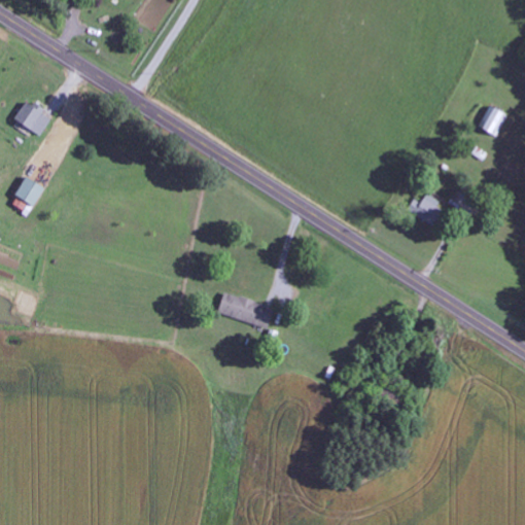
[(53,115),(25,101),(14,120),(42,135),(53,115)]
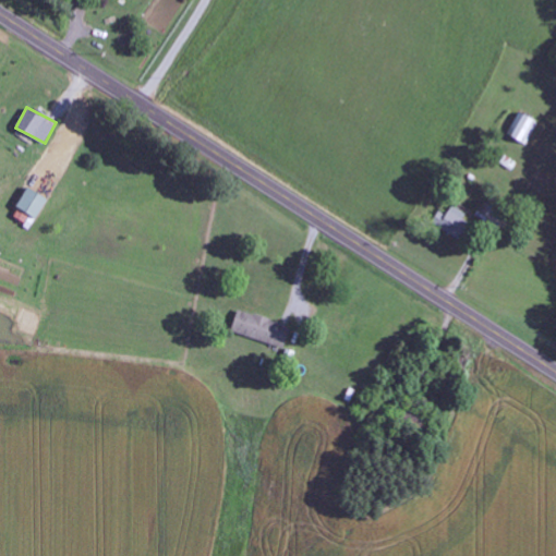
[(527,142),(538,119),(519,110),(508,132),(527,142)]
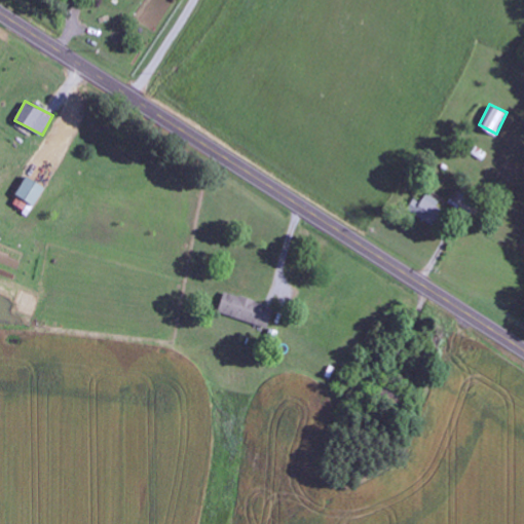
[(46,185),(24,175),(14,195),(37,206),(46,185)]
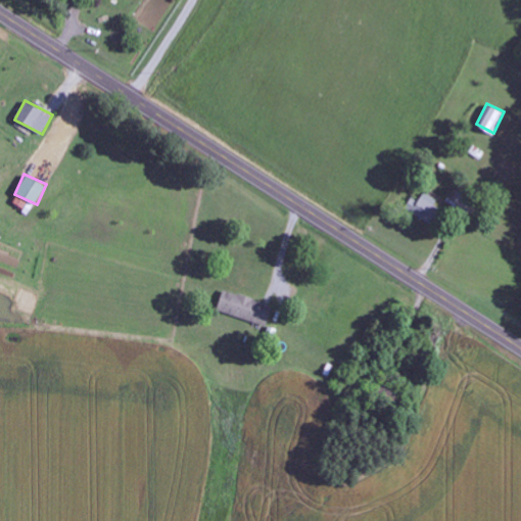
[(436,199),(423,191),(417,200),(412,197),(405,207),(431,225),(441,208),(434,204),(436,199)]
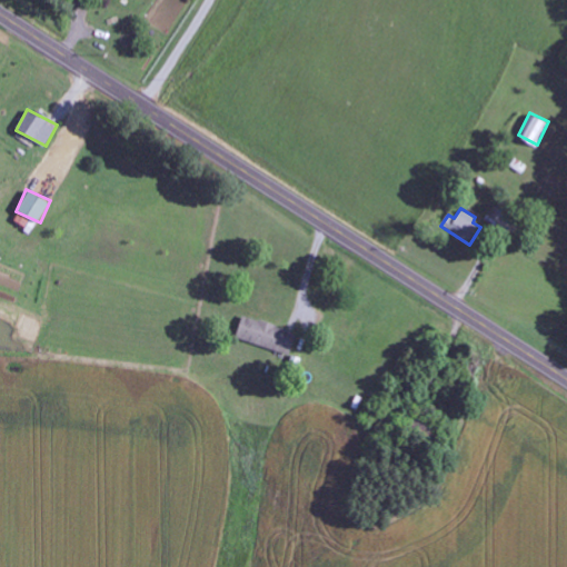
[(235,337),(290,354),(297,330),(241,315),(235,337)]
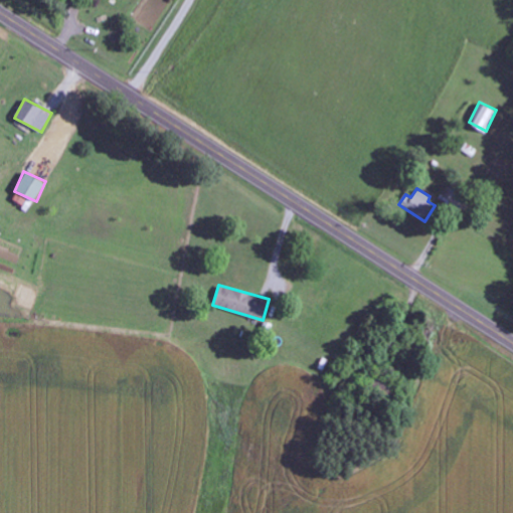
All buildings are outlined.
